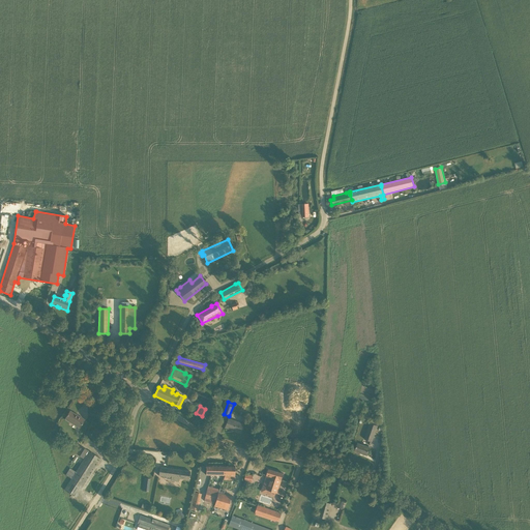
[(80,428),(84,420),(70,411),(65,419),(80,428)]
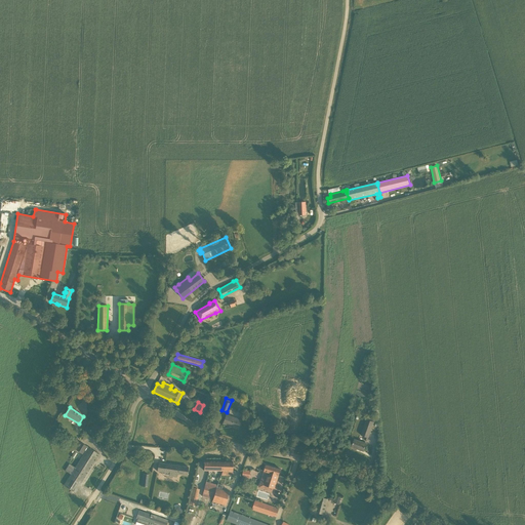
[(223,423),(239,430),(242,420),(226,414),(223,423)]
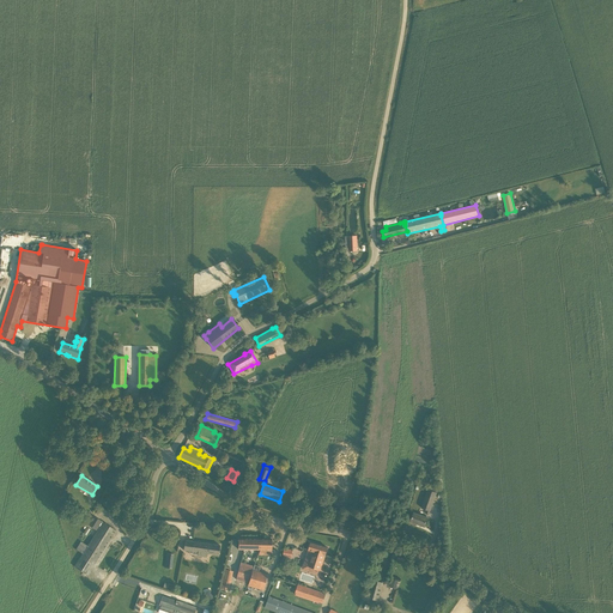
[(430,486),(428,490),(422,508),(430,511),(438,490),(432,487),(430,486)]
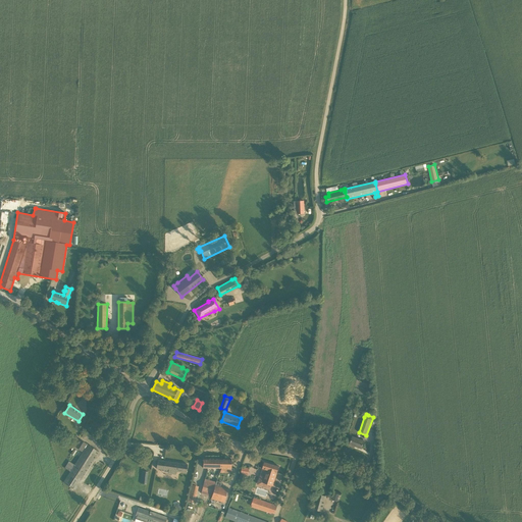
[(361,449),(364,440),(352,436),(350,445),(355,447),(355,446),(361,448),(361,449)]
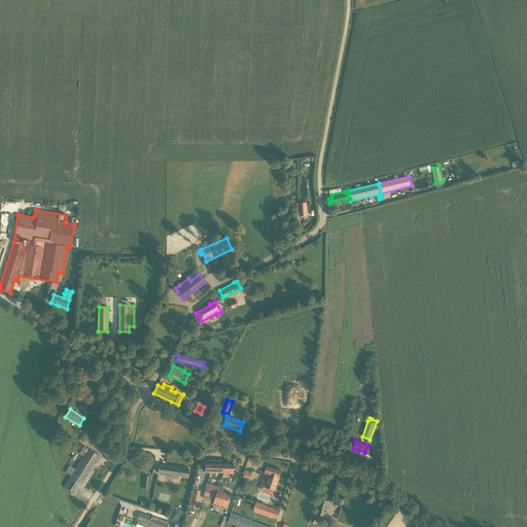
[(100,456),(80,444),(75,451),(83,456),(75,469),(69,465),(65,472),(71,477),(64,488),(75,494),(100,456)]
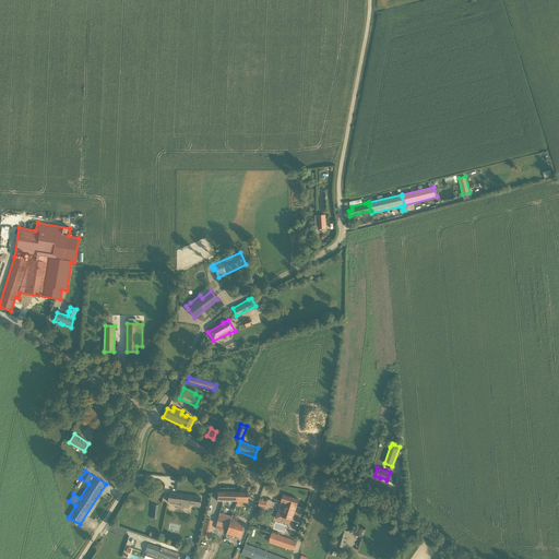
[(229,501),(237,501),(237,491),(217,491),(217,501),(229,501)]
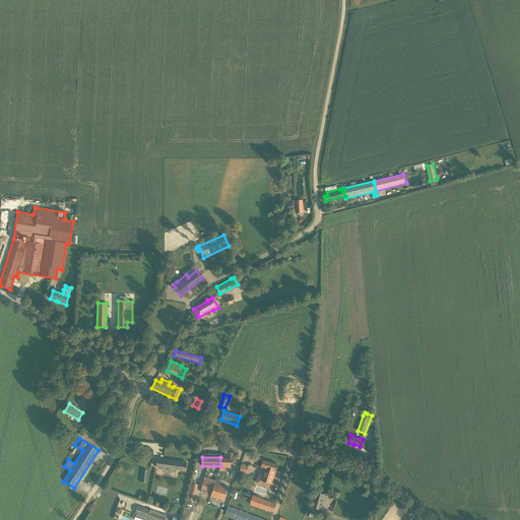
[(220,457),(220,466),(219,470),(226,470),(226,466),(231,466),(231,457),(220,457)]
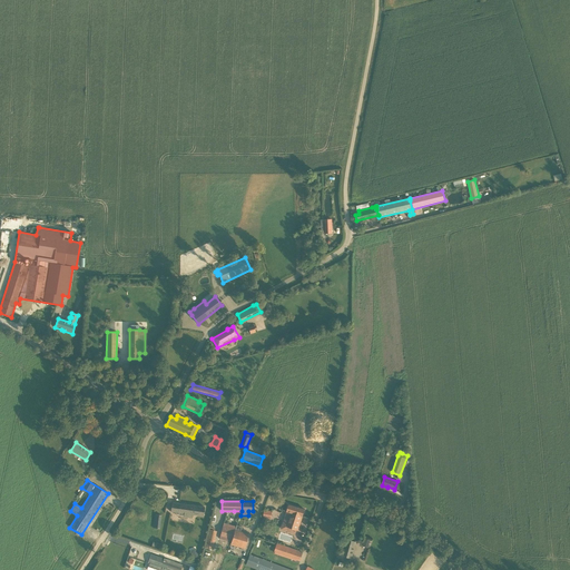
[(205,508),(172,503),(170,511),(184,513),(184,517),(193,518),(193,514),(204,517),(205,508)]
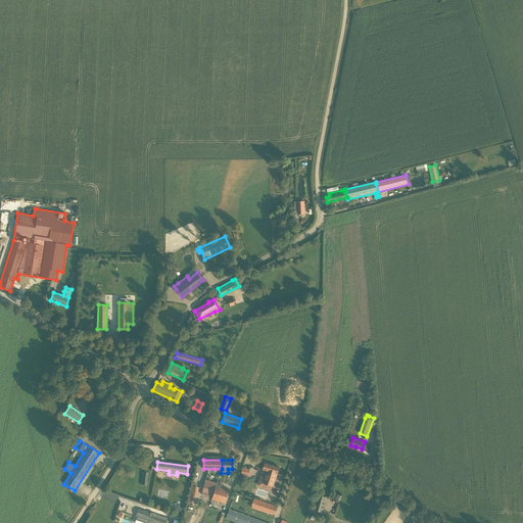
[(259,482),(273,486),(280,468),(265,463),(262,472),(263,472),(259,482)]
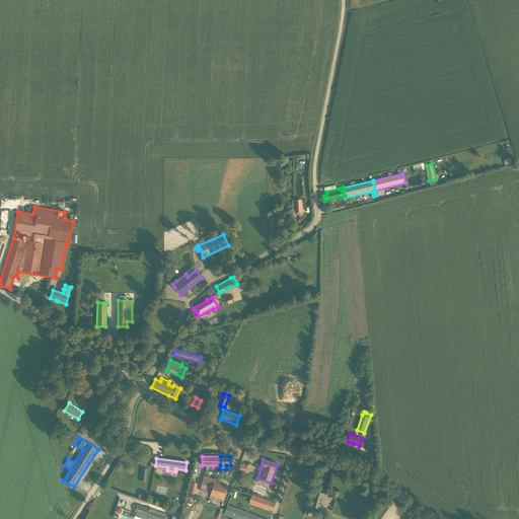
[(188,498),(191,499),(194,500),(197,484),(195,483),(195,480),(192,479),(188,498)]
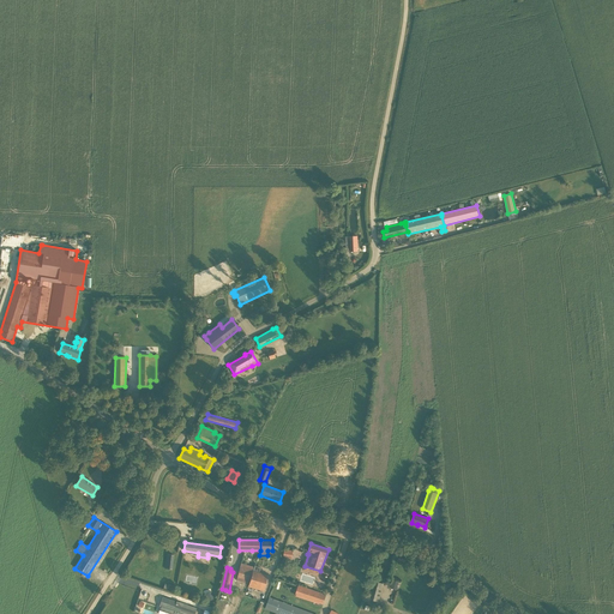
[(240,567),(238,577),(250,581),(253,571),(240,567)]
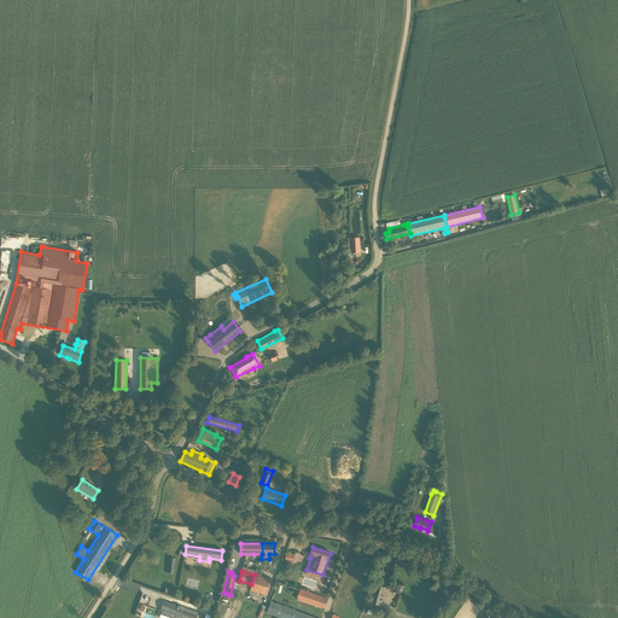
[(269,579),(262,577),(255,575),(251,584),(250,590),(264,594),(269,579)]
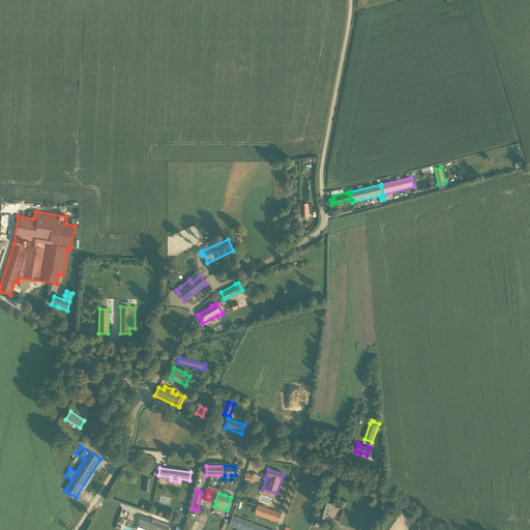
[(319,517),(318,521),(325,523),(330,504),(323,502),(319,517)]
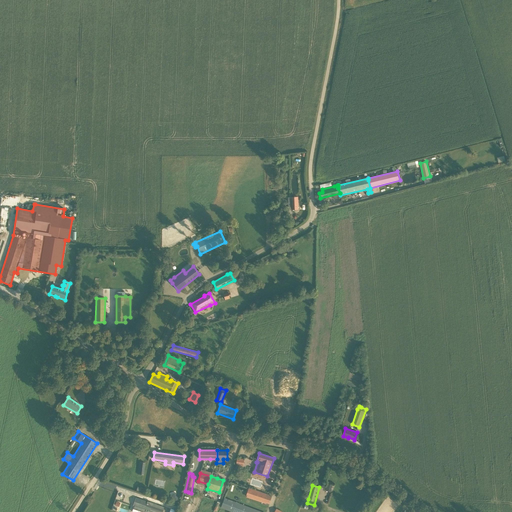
[(249,489),(246,496),(269,504),(272,497),(249,489)]
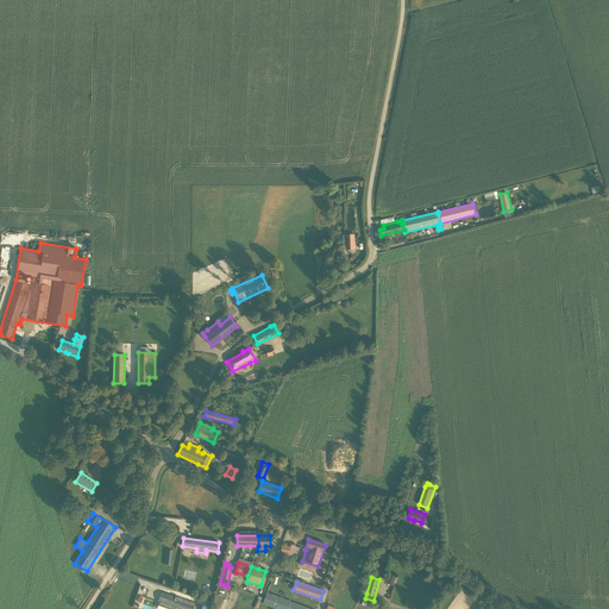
[(193,608),(195,603),(161,592),(157,602),(171,607),(170,608),(193,608)]
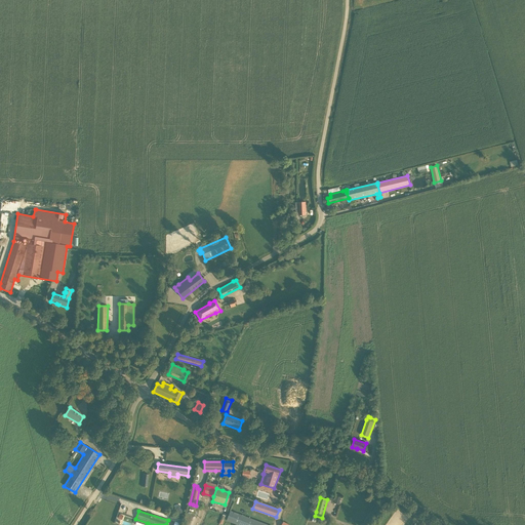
[(239,524),(268,524),(231,511),(227,520),(239,524)]
